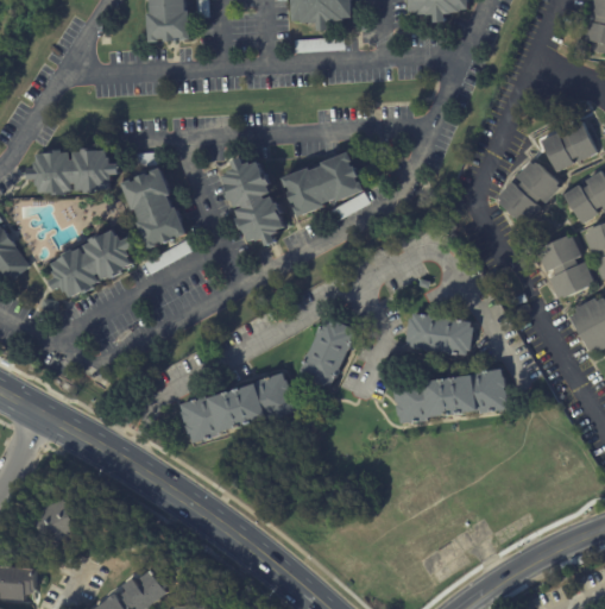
[(172,44),(163,45),(163,42),(158,42),(158,45),(149,45),(147,17),(150,17),(150,2),(146,2),(145,0),(186,0),(187,1),(184,1),(184,14),(188,14),(189,43),(180,44),(180,41),(174,41),(174,44),(172,44)]
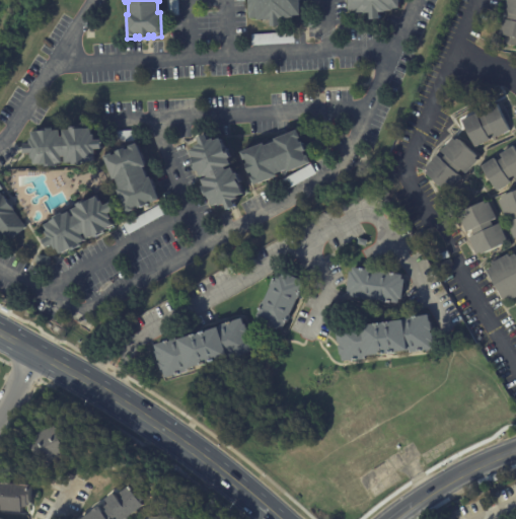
[(298,0),(299,18),(291,18),(292,20),(285,21),(278,22),(279,28),(270,29),(269,22),(264,23),(263,22),(255,22),(255,20),(248,20),(246,0),(298,0)]
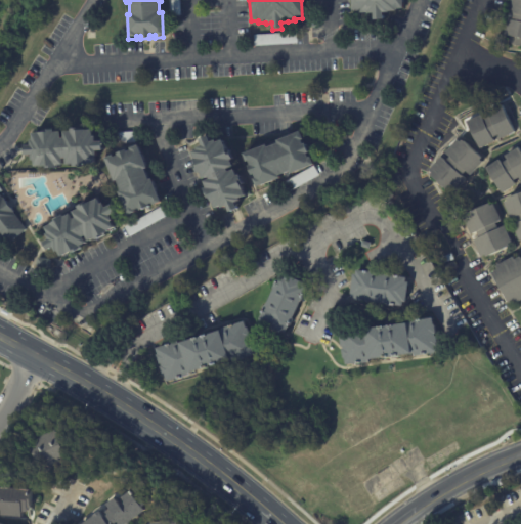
[(401,0),(402,10),(394,10),(394,13),(388,13),(388,14),(382,14),(382,22),(373,22),(372,15),(365,15),(365,14),(359,14),(358,12),(351,13),(350,0),(401,0)]
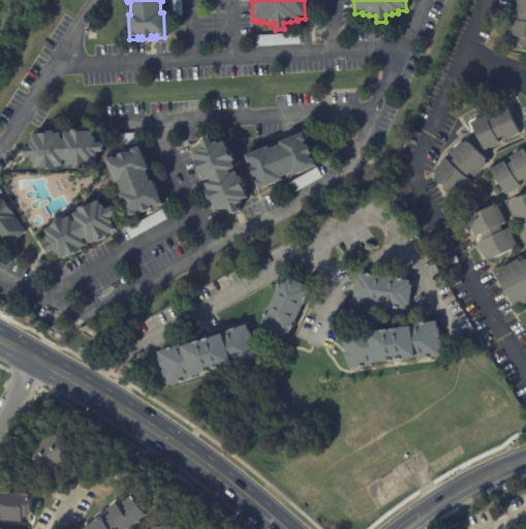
[(515,0),(520,0),(525,1),(525,49),(512,45),(513,37),(507,36),(511,26),(513,26),(514,22),(516,23),(517,16),(513,14),(515,0)]
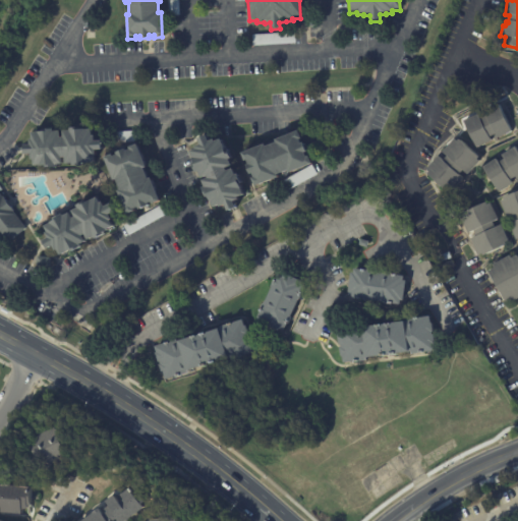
[(249,45),(292,44),(292,34),(249,35),(249,45)]
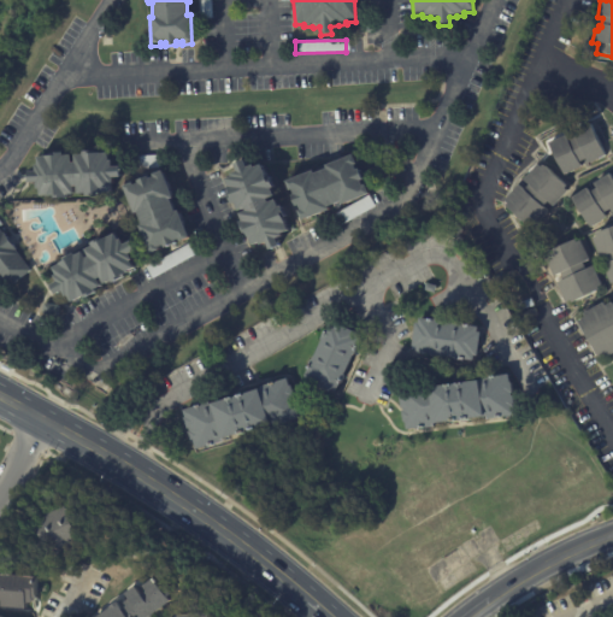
[(596,144),(602,156),(585,164),(583,159),(577,162),(578,166),(563,175),(547,142),(564,134),(566,140),(573,136),(571,131),(588,123),(596,144)]
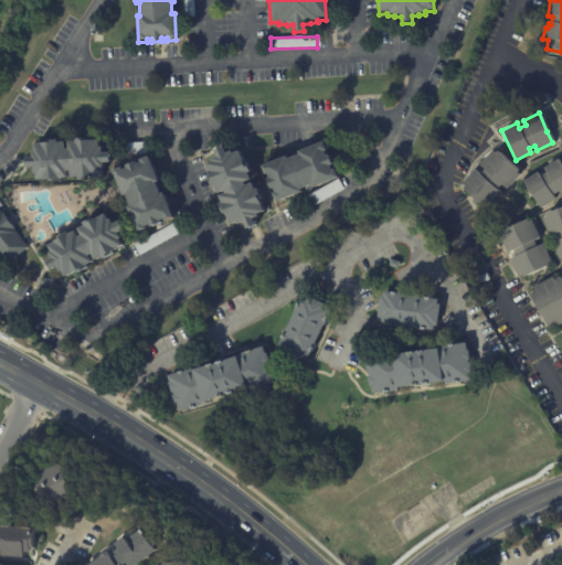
[(96,140),(98,140),(98,147),(101,147),(102,152),(109,152),(109,162),(103,162),(103,169),(101,169),(101,176),(88,176),(88,180),(78,180),(78,178),(70,178),(70,170),(66,170),(66,178),(59,178),(60,181),(49,181),(49,179),(35,179),(35,172),(32,172),(32,166),(24,167),(24,158),(32,157),(32,150),(33,150),(33,144),(42,142),(42,139),(56,139),(56,142),(64,141),(64,149),(67,149),(67,141),(75,141),(75,138),(88,137),(88,140),(96,140)]
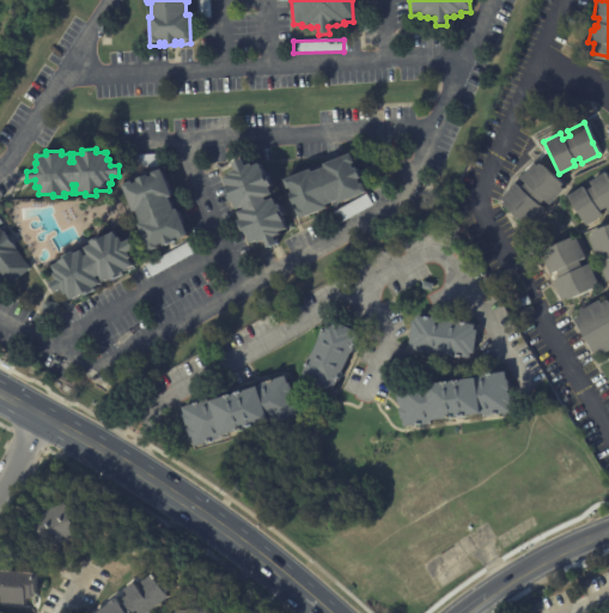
[(357,171),(359,178),(357,180),(359,184),(361,183),(365,193),(339,202),(338,200),(324,205),(326,208),(298,219),(294,210),(297,208),(296,204),(292,205),(288,194),(291,193),(290,188),(287,189),(284,180),(310,169),(311,173),(324,167),(323,164),(349,153),(353,163),(351,164),(353,169),(355,168),(357,171)]
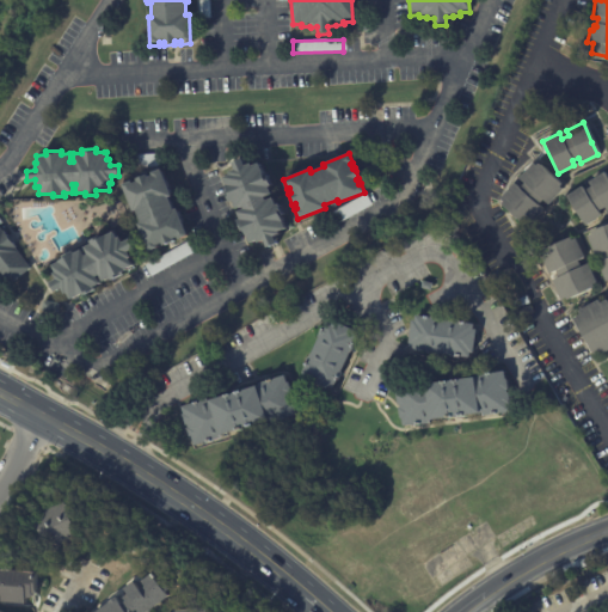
[(274,244),(265,248),(262,240),(257,243),(256,239),(249,243),(243,231),(240,232),(235,220),(239,219),(237,212),(243,209),(241,206),(234,208),(232,200),(227,202),(223,193),(227,191),(221,177),(229,173),(228,172),(234,169),(231,161),(240,158),(244,165),(250,163),(251,165),(257,163),(263,177),(265,176),(270,185),(268,187),(270,194),(263,197),(264,200),(271,197),(275,204),(277,203),(282,215),(280,216),(284,228),(277,231),(278,234),(272,237),(275,244),(274,244)]
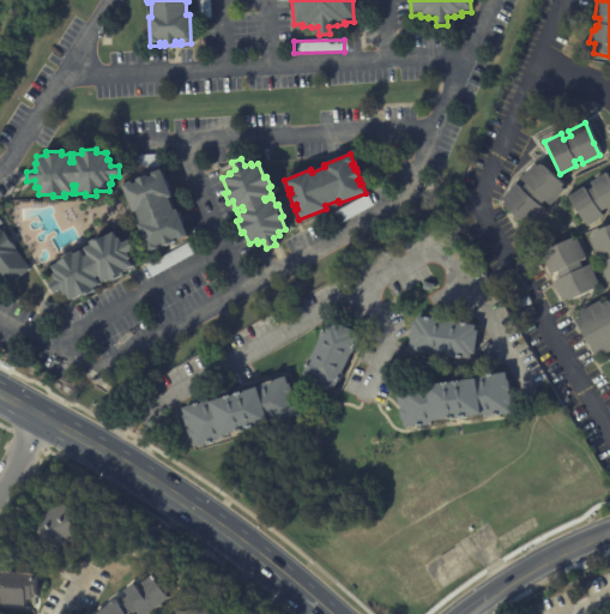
[(501,202),(503,200),(500,197),(514,181),(519,187),(525,181),(519,176),(533,161),(536,164),(538,162),(561,184),(559,186),(562,188),(548,204),(543,199),(538,204),(543,209),(529,224),(525,221),(524,223),(501,202)]
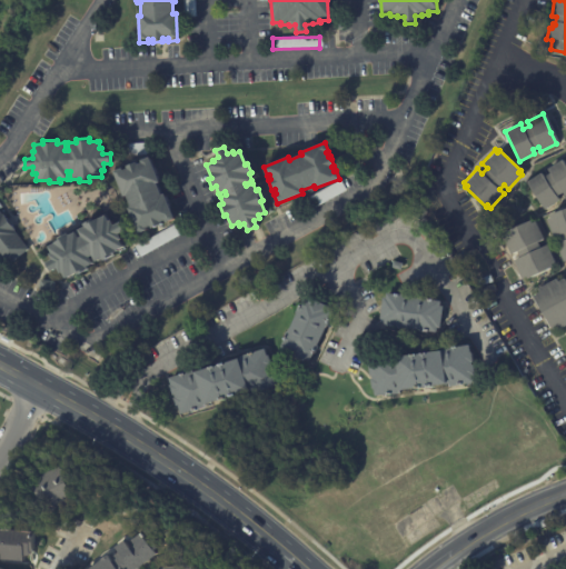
[(155,173),(159,182),(156,183),(160,196),(164,195),(174,219),(165,222),(164,221),(159,222),(160,225),(150,229),(149,226),(145,228),(146,231),(138,235),(128,209),(130,208),(126,196),(122,197),(112,172),(121,168),(122,171),(127,169),(126,167),(136,162),(137,165),(141,163),(140,160),(148,157),(155,173)]
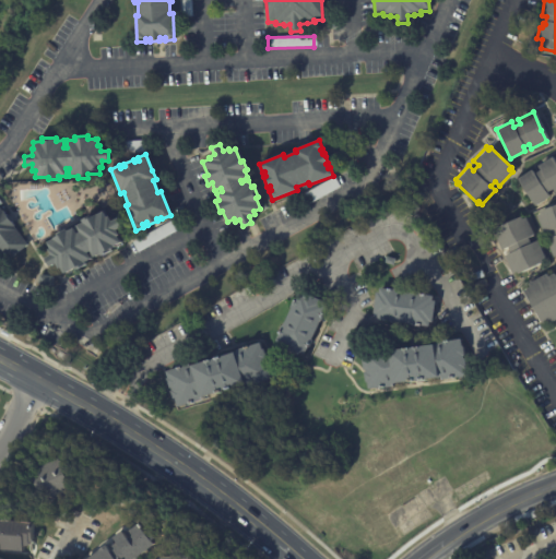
[(555,163),(555,189),(554,191),(552,188),(545,191),(548,195),(533,204),(517,177),(531,168),(533,173),(540,168),(536,164),(551,155),(555,163)]
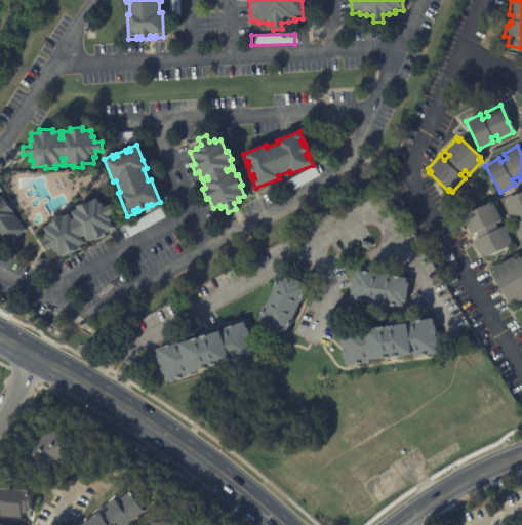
[(316,175),(312,166),(282,182),(287,191),(316,175)]
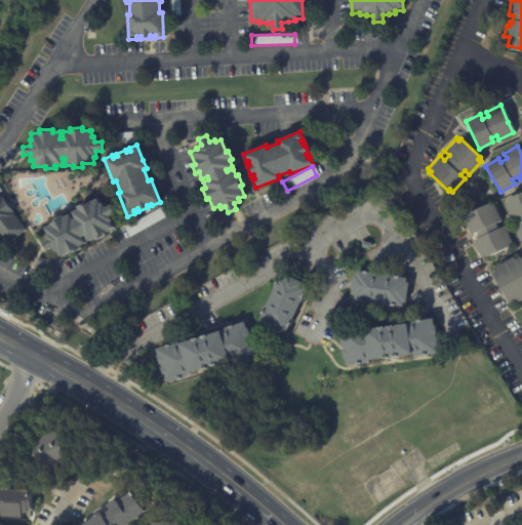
[(521,240),(518,241),(512,225),(518,223),(516,216),(510,218),(504,202),(507,201),(506,198),(521,192),(521,240)]
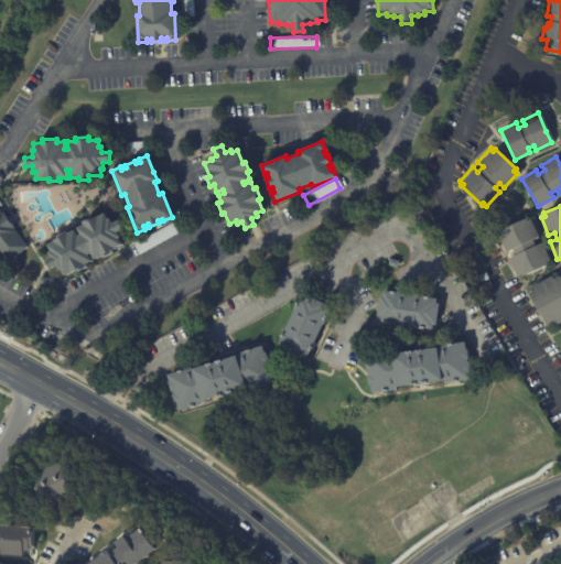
[(0,214),(1,214),(13,229),(12,229),(25,248),(1,267),(0,264),(0,214)]
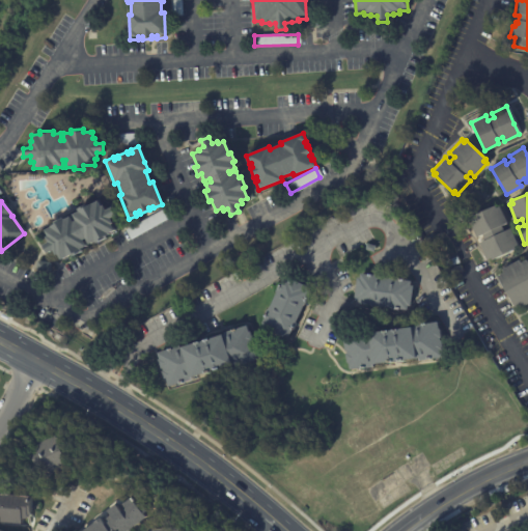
[(99,203),(101,206),(103,205),(105,211),(111,207),(116,216),(110,219),(113,224),(110,225),(113,230),(103,236),(105,240),(95,244),(94,242),(88,245),(85,239),(83,241),(85,246),(79,250),(80,252),(72,256),(71,254),(60,260),(57,254),(55,256),(52,251),(46,254),(42,246),(49,243),(46,238),(47,236),(44,230),(54,225),(53,222),(61,217),(63,220),(70,217),(73,222),(76,221),(73,215),(78,212),(77,210),(86,204),(87,206),(98,201),(99,203)]
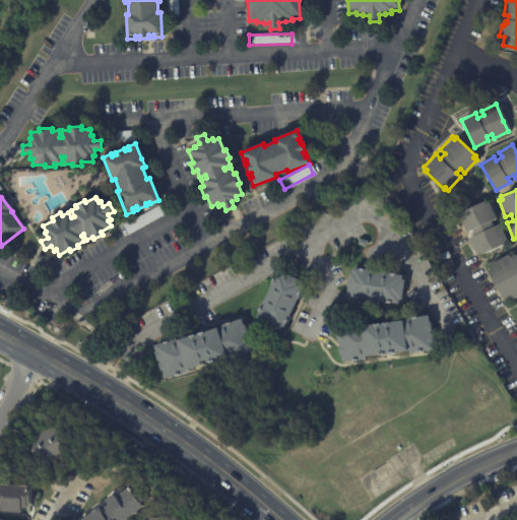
[(496,219),(491,221),(494,228),(499,224),(507,243),(477,256),(469,239),(474,236),(471,230),(466,233),(459,216),(461,215),(460,212),(483,202),(485,204),(489,203),(496,219)]
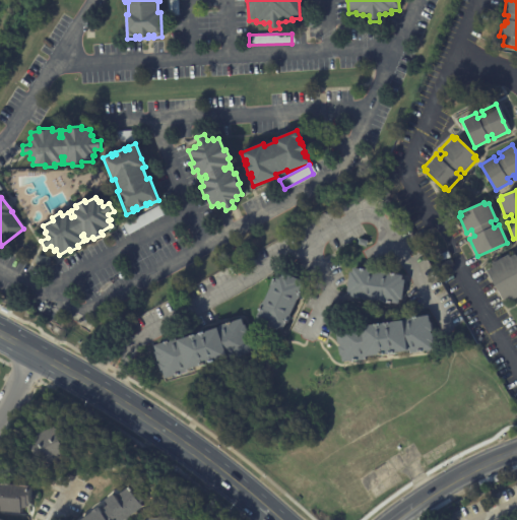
[(120,225),(125,235),(164,213),(157,204),(120,225)]
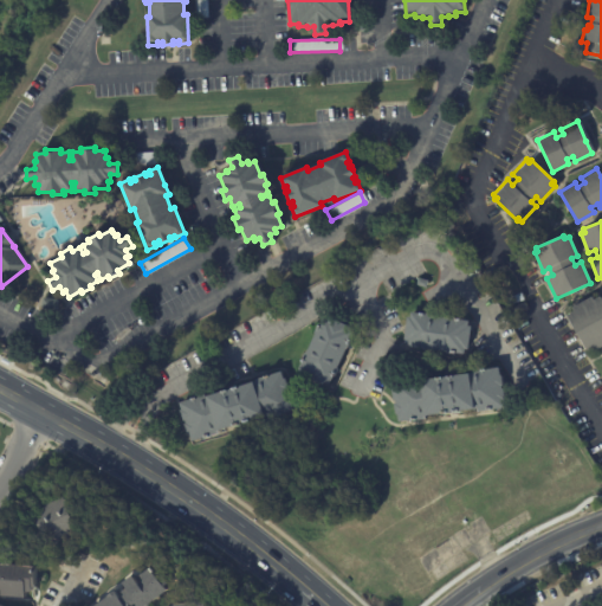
[(415,278),(426,281),(424,288),(413,285),(415,278)]
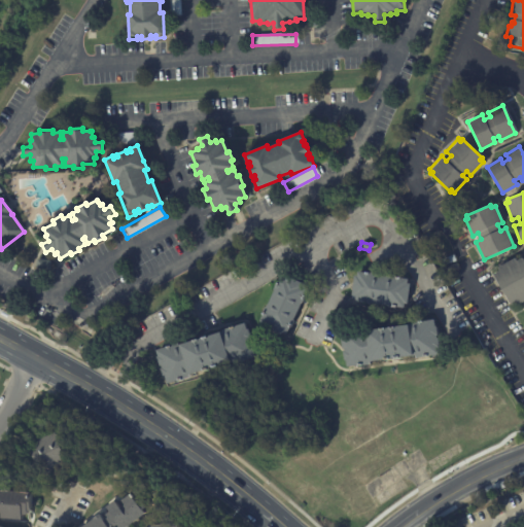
[(523,299),(517,304),(516,301),(510,304),(492,273),(498,270),(497,267),(514,257),(516,259),(521,256),(523,261),(523,299)]
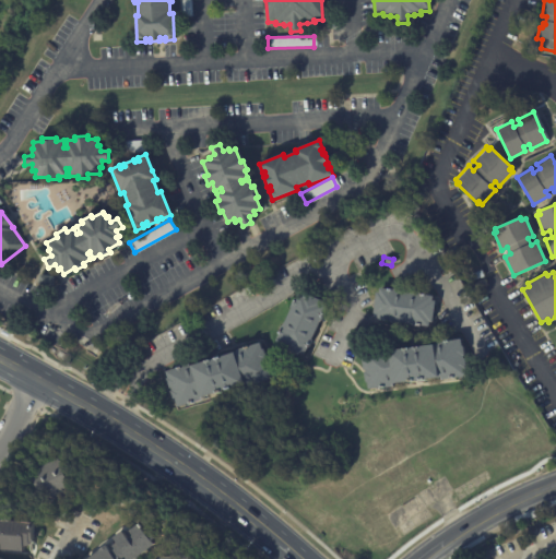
[(44,275),(50,276),(49,285),(36,283),(37,274),(44,275)]
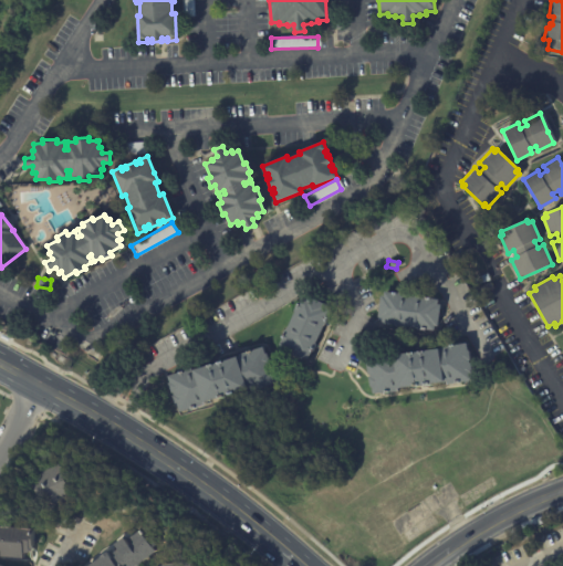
[(437,315),(436,326),(433,326),(431,331),(416,328),(416,327),(395,324),(395,326),(385,324),(385,323),(378,322),(378,317),(376,316),(378,295),(382,295),(383,291),(391,292),(391,291),(399,292),(399,293),(419,296),(419,295),(428,296),(428,297),(436,299),(436,303),(438,304),(437,315)]
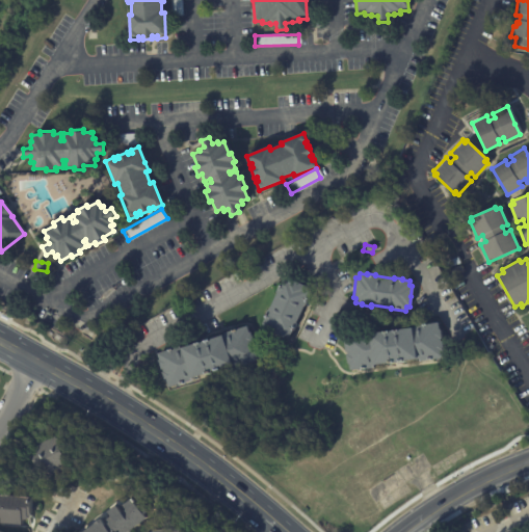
[(275,292),(274,292),(278,284),(279,285),(282,277),(286,280),(288,277),(307,287),(306,289),(309,291),(306,298),(307,298),(303,306),(302,304),(294,323),(291,330),(290,330),(287,338),(283,336),(282,338),(263,329),(264,326),(260,324),(263,317),(262,317),(264,313),(266,310),(267,310),(275,292)]
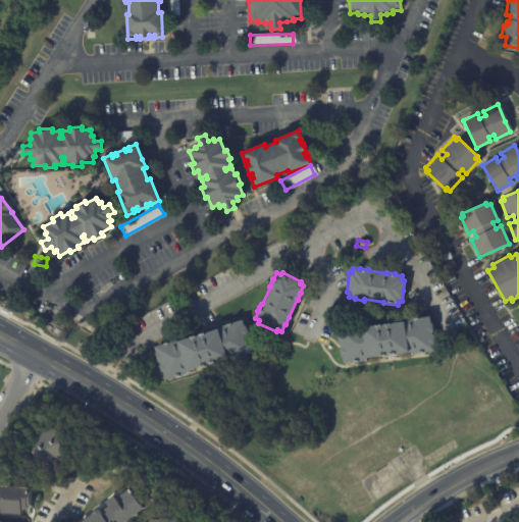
[(433,352),(418,354),(411,355),(411,352),(388,355),(385,355),(385,357),(379,357),(379,356),(365,358),(365,362),(353,363),(353,362),(343,364),(342,358),(341,358),(339,349),(341,349),(340,346),(339,346),(338,335),(339,335),(338,330),(349,329),(349,328),(354,327),(354,328),(375,326),(374,325),(380,324),(380,325),(384,324),(384,323),(390,323),(391,324),(406,321),(406,320),(413,319),(413,318),(417,318),(428,317),(429,323),(431,323),(432,333),(431,333),(431,335),(432,335),(433,345),(432,346),(433,352)]
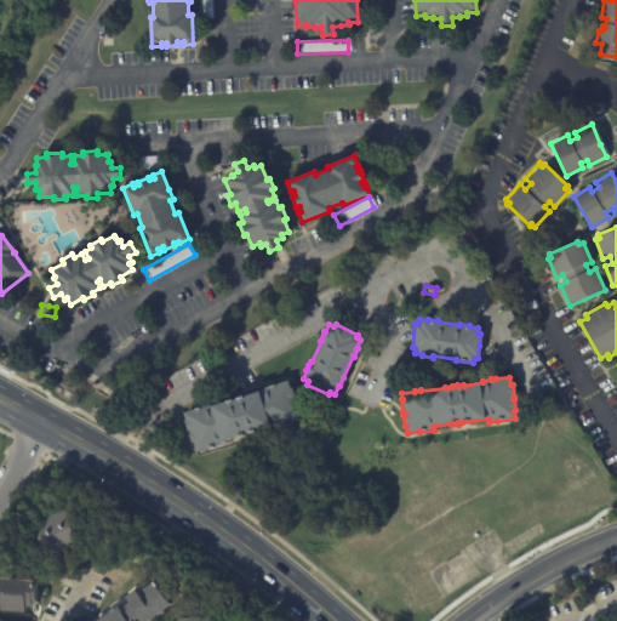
[(291,402),(292,404),(293,403),(297,414),(296,415),(298,422),(290,425),(287,426),(273,431),(272,428),(268,428),(222,442),(222,443),(218,444),(220,446),(194,454),(192,446),(189,448),(187,437),(188,436),(187,433),(186,433),(182,422),(183,422),(181,415),(193,411),(193,410),(198,409),(207,406),(209,408),(223,403),(223,402),(230,399),(230,402),(235,399),(234,398),(241,397),(241,398),(257,392),(257,391),(267,388),(267,387),(272,386),(273,386),(285,382),(287,389),(290,389),(293,400),(291,402)]
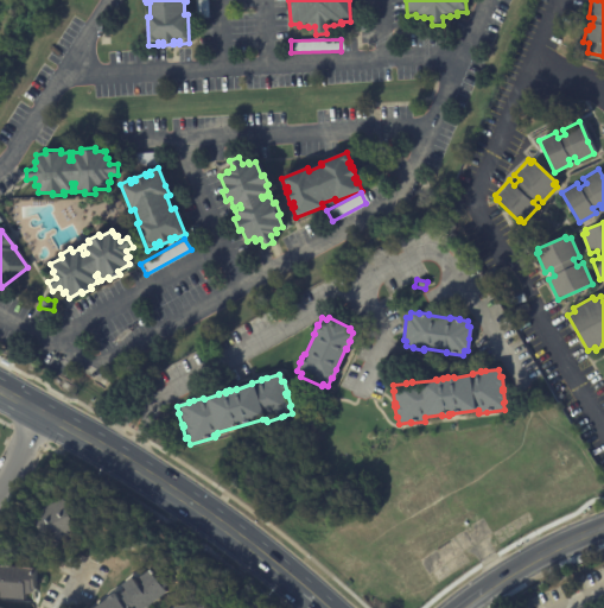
[(75,523),(77,526),(75,526),(78,534),(50,548),(44,534),(39,537),(30,515),(32,514),(31,513),(63,500),(64,502),(67,501),(75,523)]
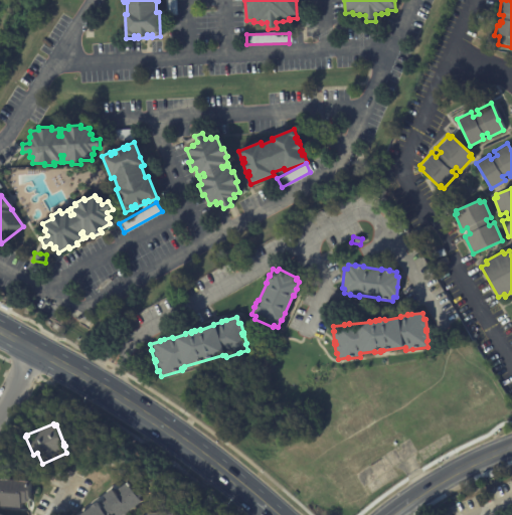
[(0,479),(29,481),(28,499),(25,499),(25,504),(20,503),(19,508),(0,507),(0,501),(0,479)]
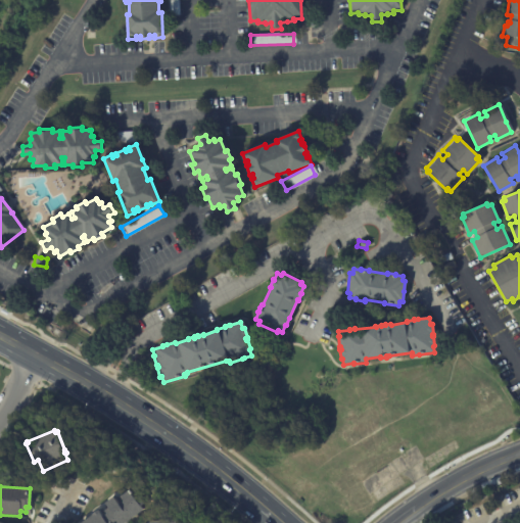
[(130,494),(129,494),(133,500),(137,496),(143,505),(139,507),(141,510),(123,522),(80,522),(96,511),(100,517),(104,514),(102,512),(106,509),(103,504),(111,497),(117,505),(122,502),(119,497),(128,490),(130,493),(130,494)]
